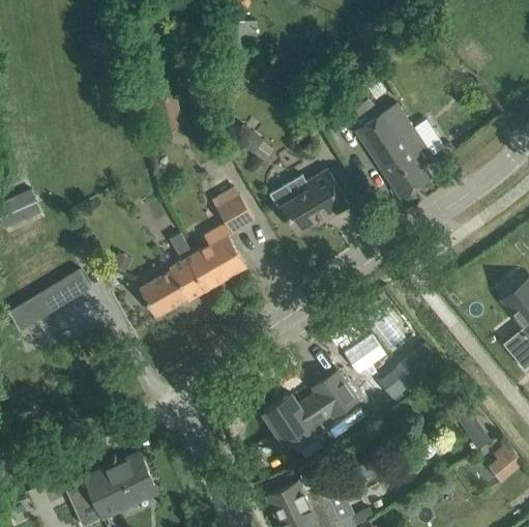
[(130,18),(135,27),(150,21),(145,10),(130,18)]
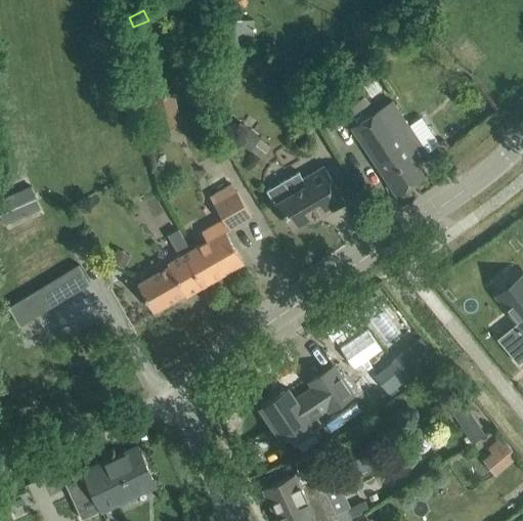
[(148,99),(156,131),(179,126),(173,94),(148,99)]
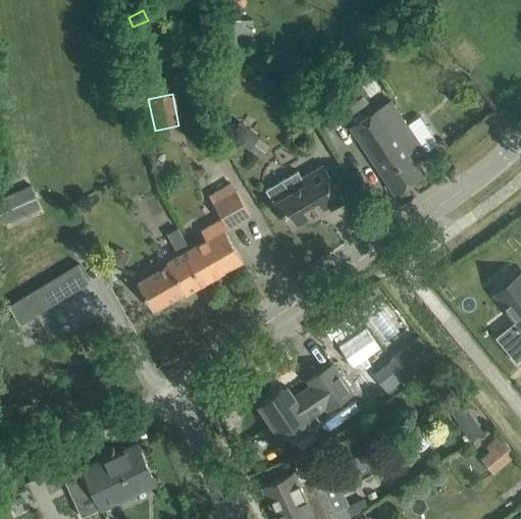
[(388,103),(350,128),(394,196),(424,176),(417,165),(426,159),(423,155),(437,146),(419,118),(405,127),(388,103)]
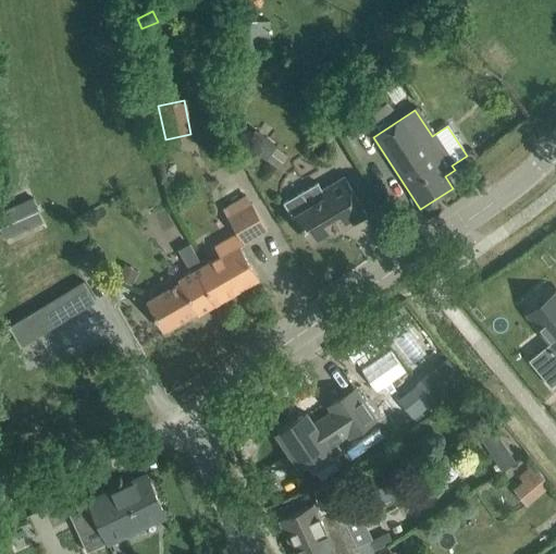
[(266,163),(266,162),(275,148),(276,148),(254,132),(243,147),(266,163)]
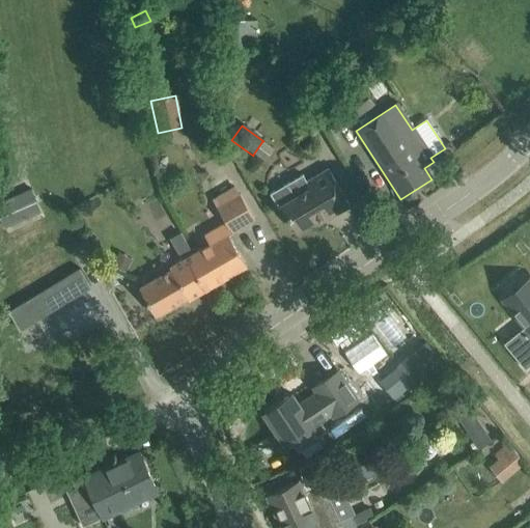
[(328,170),(306,183),(302,175),(269,195),(278,210),(281,207),(297,233),(325,217),(327,221),(349,207),(328,170)]
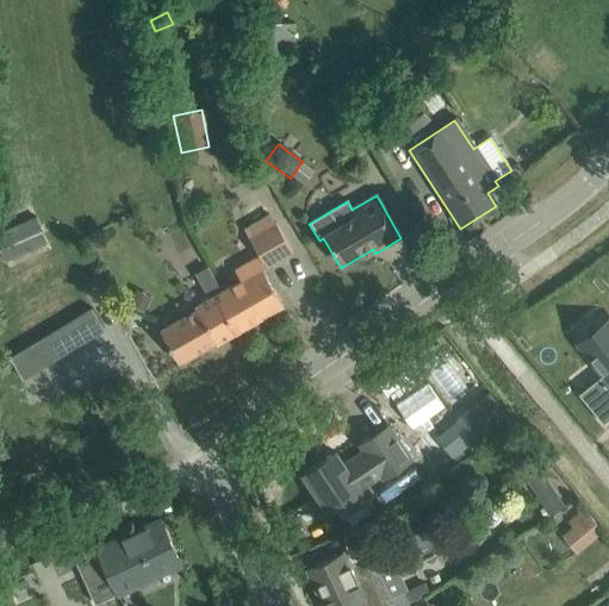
[(224,318),(234,335),(283,307),(262,270),(292,254),(269,214),(242,230),(258,256),(234,269),(241,281),(222,293),(221,293),(232,313),(224,318)]
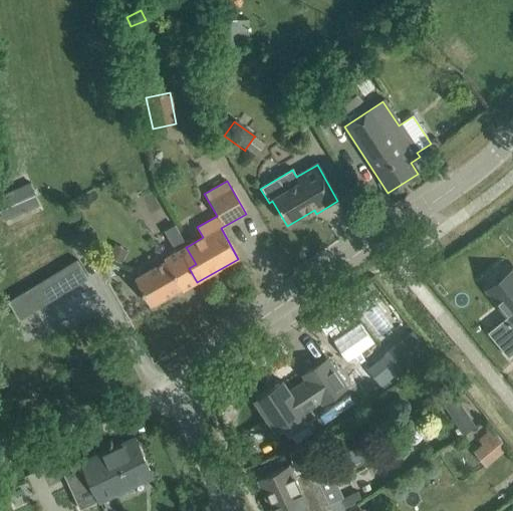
[(0,215),(3,222),(39,206),(30,185),(0,198),(0,215)]
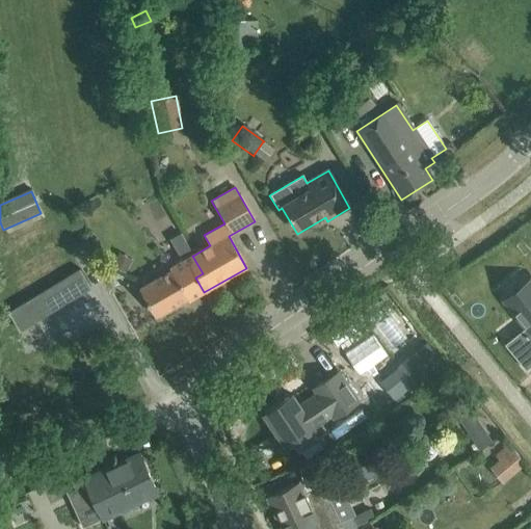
[(192,256),(193,256),(181,234),(169,241),(182,262),(170,268),(171,271),(139,290),(155,317),(187,299),(189,301),(204,292),(195,278),(203,273),(192,256)]
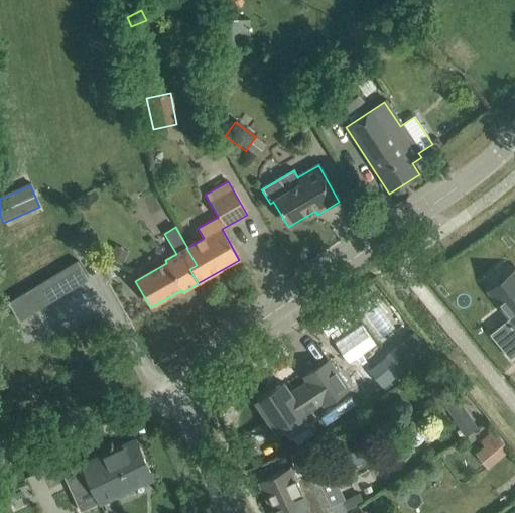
[(497,274),(480,288),(503,315),(482,333),(504,360),(514,351),(514,343),(506,333),(514,326),(514,268),(511,264),(514,261),(514,260),(514,252),(512,249),(507,243),(486,261),(497,274)]
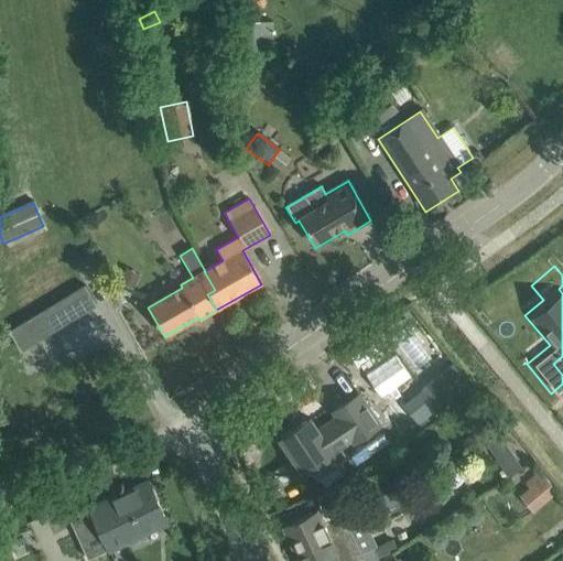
[(69,294),(41,312),(53,333),(83,315),(69,294)]
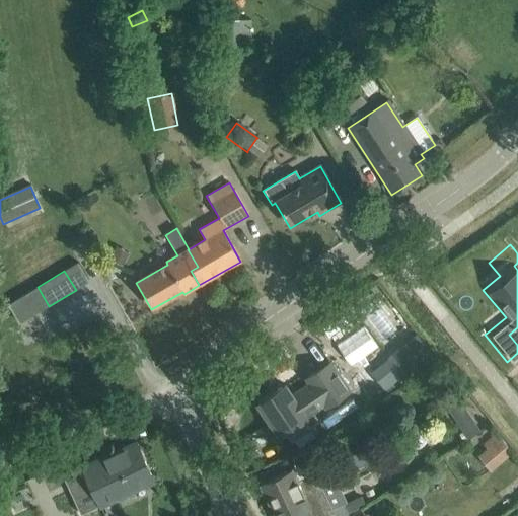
[(386,359),(387,360),(370,374),(386,394),(403,381),(404,382),(434,359),(416,336),(386,359)]
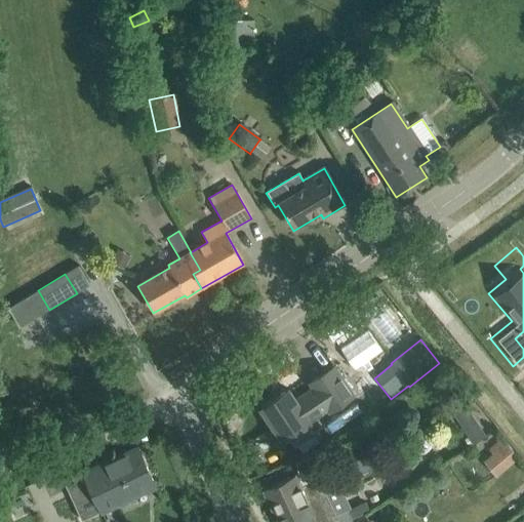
[(287,392),(262,409),(283,441),(286,439),(293,449),(296,447),(301,455),(319,444),(314,437),(315,436),(308,425),(310,424),(309,422),(327,410),(328,412),(352,397),(333,368),(310,384),(313,389),(293,402),(287,392)]
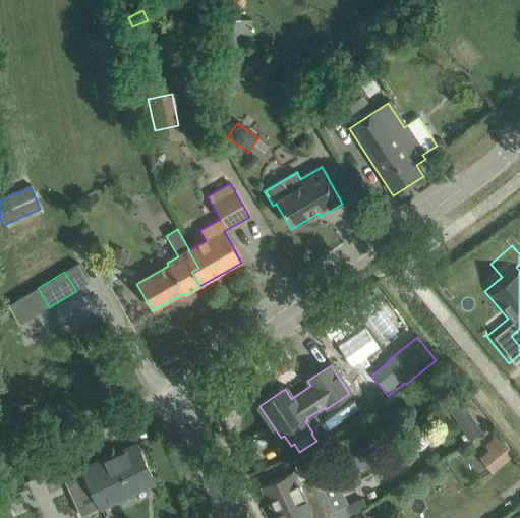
[(481,434),(459,400),(447,408),(469,442),(481,434)]
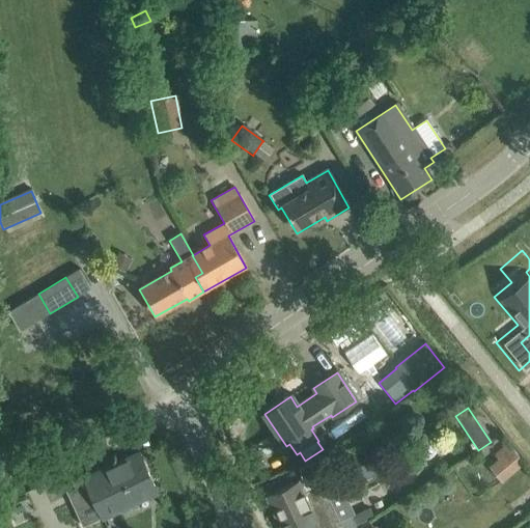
[(513,447),(489,461),(500,481),(525,467),(513,447)]
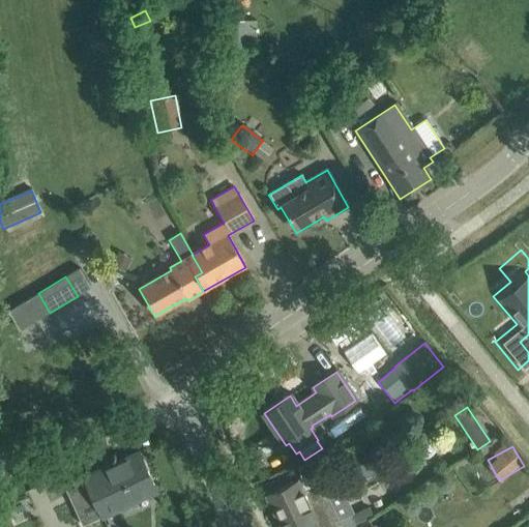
[(138,455),(63,489),(78,518),(97,509),(101,518),(156,493),(138,455)]
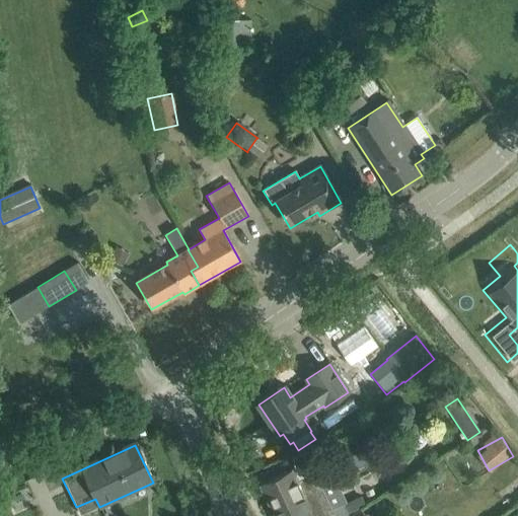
[(348,459),(325,469),(331,483),(353,472),(350,465),(348,461),(348,459)]
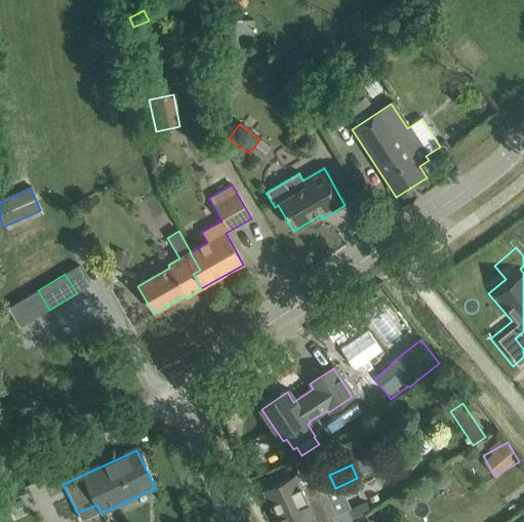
[(263,491),(275,518),(325,494),(319,480),(299,488),(294,477),(263,491)]
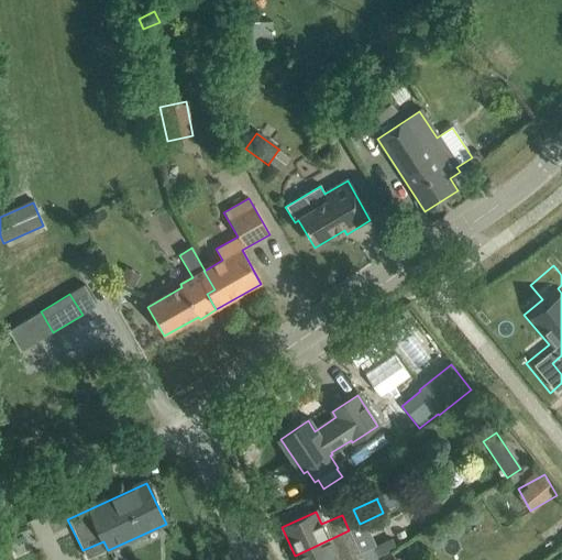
[(362,559),(349,530),(295,556),(296,559),(362,559)]
